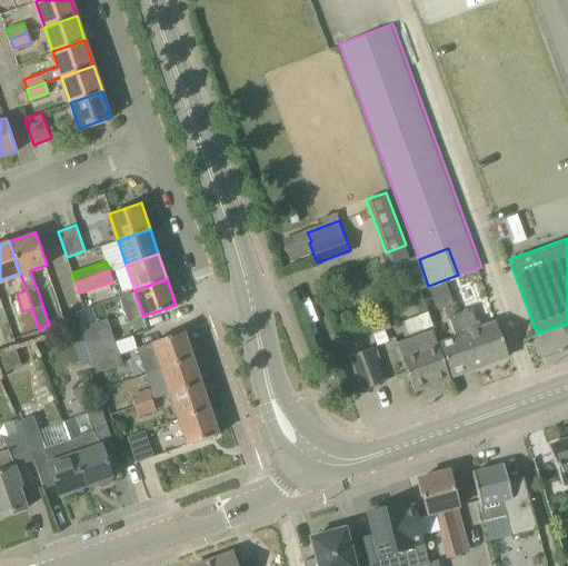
[(475,367),(509,355),(497,321),(474,329),(471,324),(477,321),(472,307),(460,311),(475,349),(468,351),(475,367)]
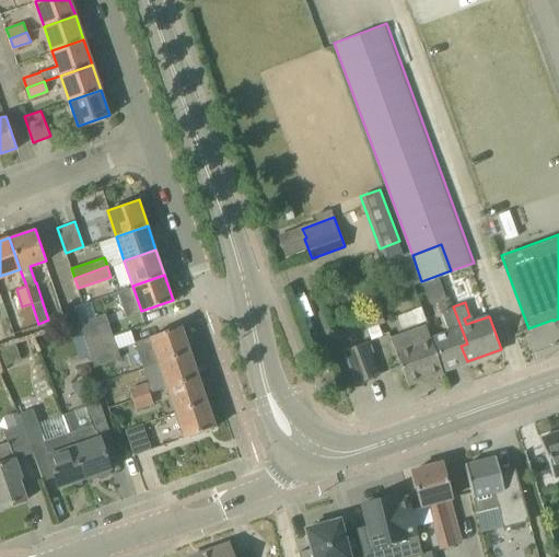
[(398,311),(402,325),(426,321),(422,305),(398,311)]
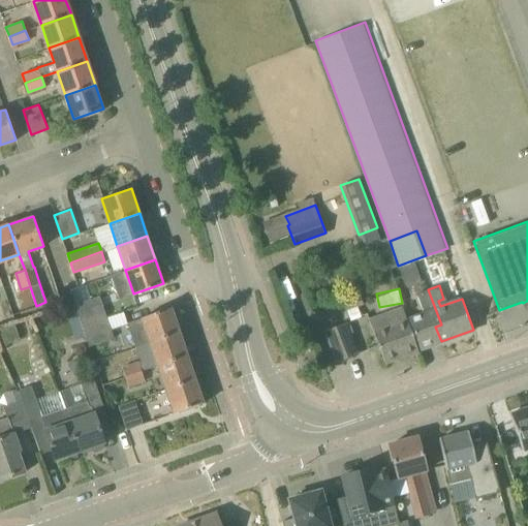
[(420,348),(441,341),(435,327),(441,325),(428,289),(417,292),(423,306),(428,304),(430,310),(409,317),(420,348)]
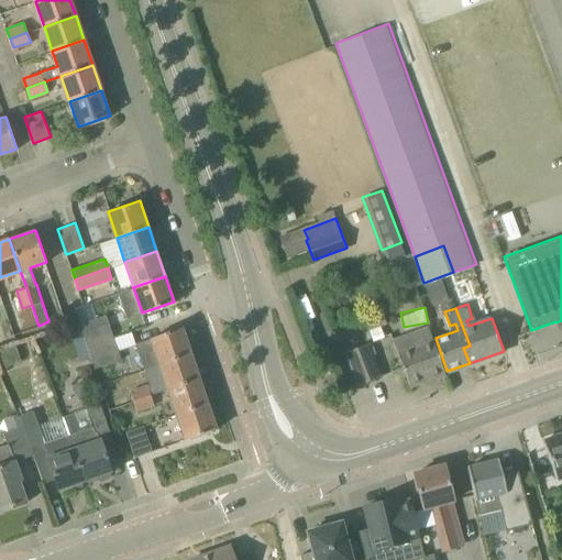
[(106,315),(84,321),(80,322),(88,346),(112,337),(106,315)]
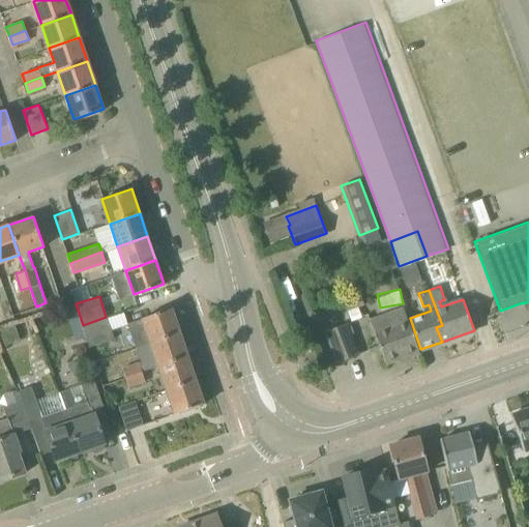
[(150,342),(180,331),(172,308),(142,318),(150,342)]
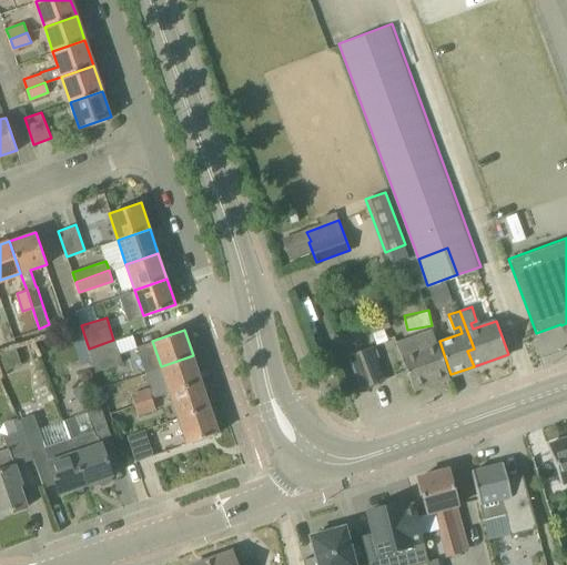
[(413,387),(448,375),(437,344),(432,330),(397,342),(413,387)]
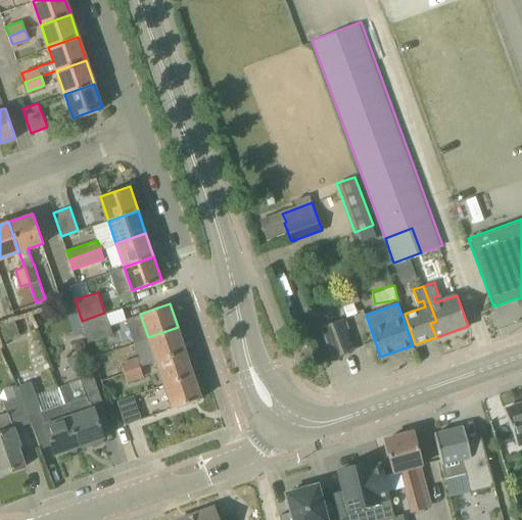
[(104,313),(82,321),(89,341),(111,334),(104,313)]
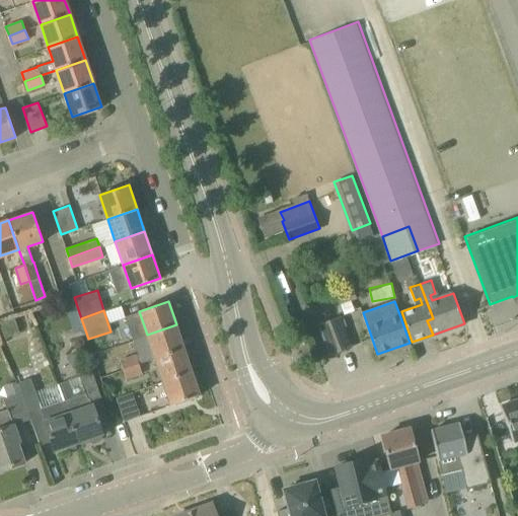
[(14,317),(0,322),(0,332),(2,338),(19,332),(14,317)]
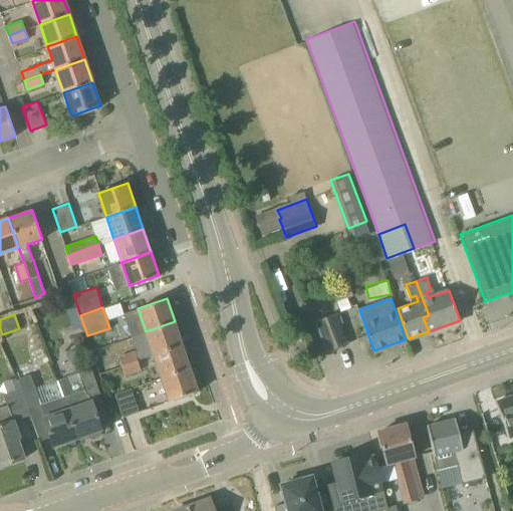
[(347,343),(340,324),(336,314),(317,320),(328,350),(347,343)]
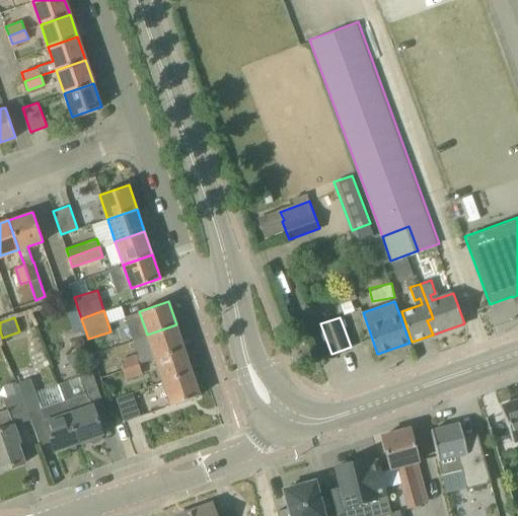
[(176,324),(147,335),(154,357),(183,348),(176,324)]
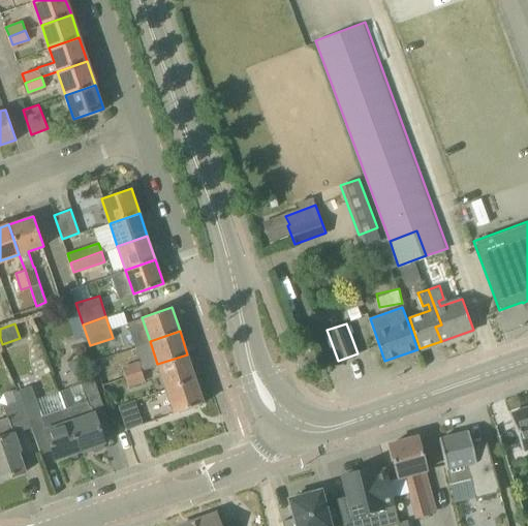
[(187,354),(157,364),(165,389),(195,378),(187,354)]
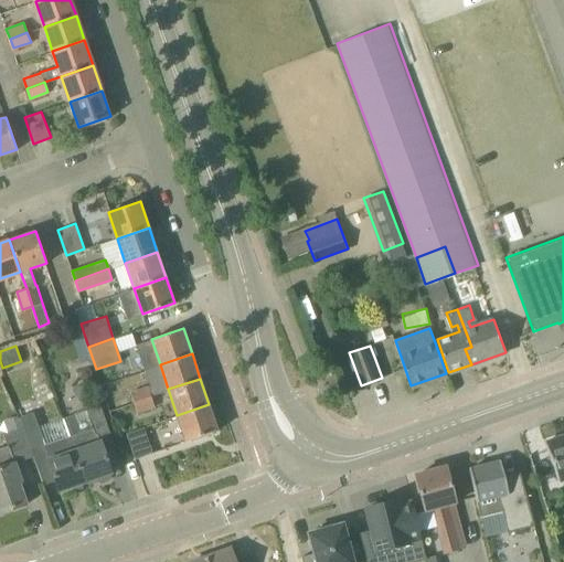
[(134,401),(151,395),(148,385),(130,391),(134,401)]
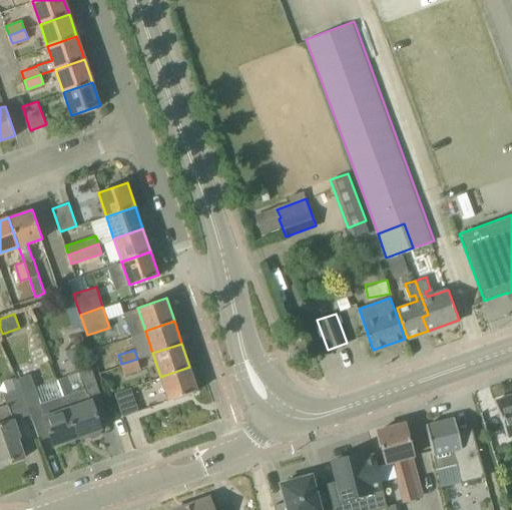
[(137,359),(121,364),(124,373),(140,367),(137,359)]
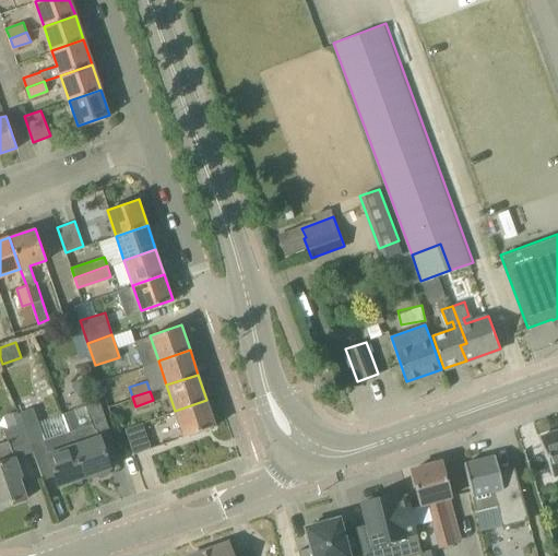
[(63,415),(69,432),(85,477),(97,473),(97,474),(102,476),(107,474),(109,470),(109,469),(111,468),(106,452),(117,449),(99,400),(63,413),(63,415)]
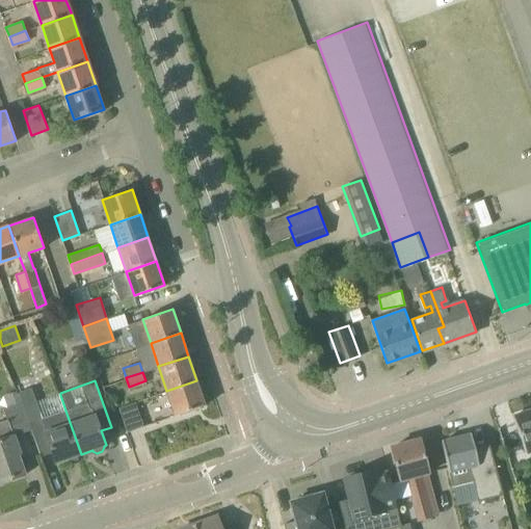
[(166,391),(175,415),(205,404),(196,380),(166,391)]
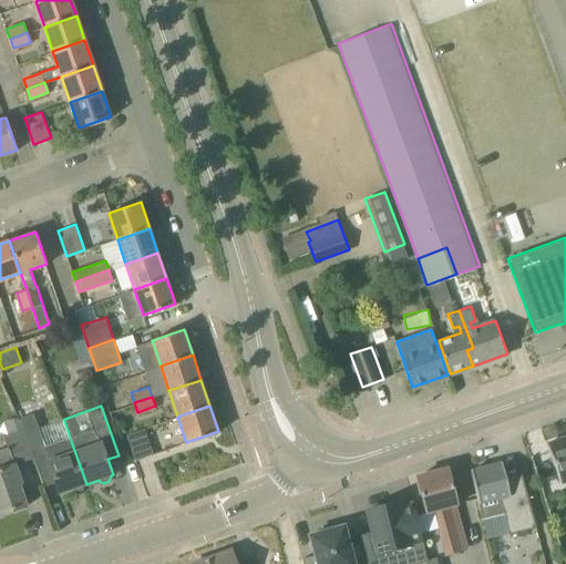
[(23,429),(22,430),(34,458),(35,457),(43,481),(54,478),(60,493),(86,484),(70,438),(64,421),(39,430),(33,413),(20,418),(23,429)]
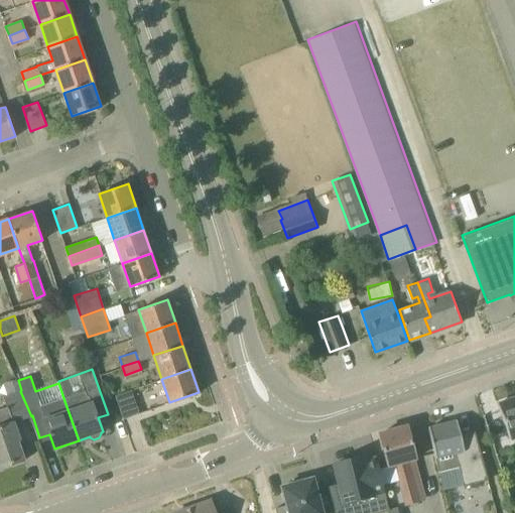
[(140,412),(133,393),(132,390),(116,395),(124,418),(140,412)]
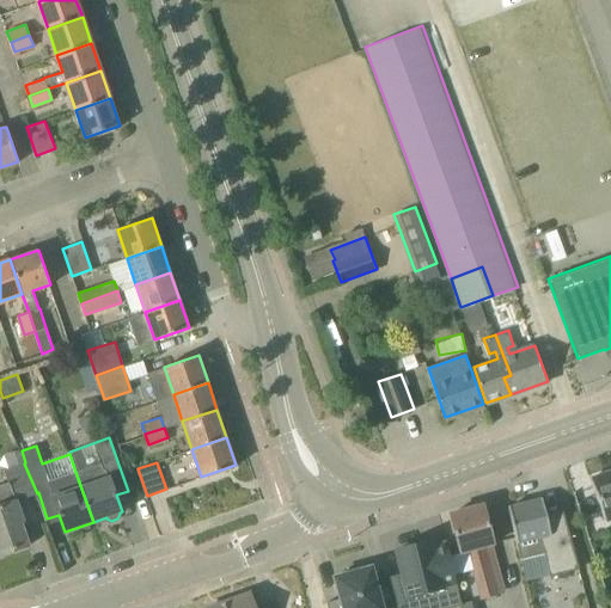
[(17,501),(37,493),(24,464),(6,470),(10,481),(0,484),(0,503),(1,505),(0,505),(0,553),(29,544),(20,521),(24,520),(17,501)]
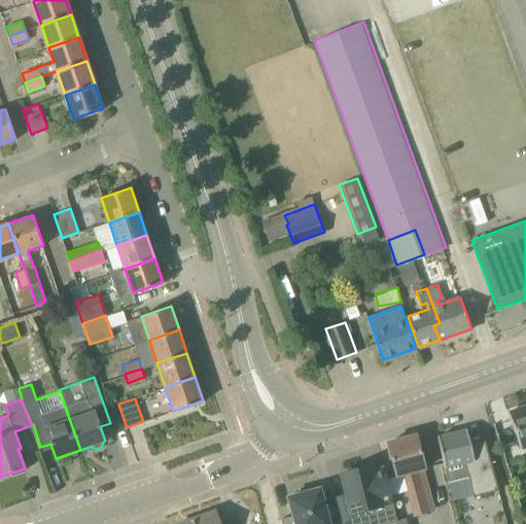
[(521,448),(525,446),(525,405),(509,412),(521,448)]
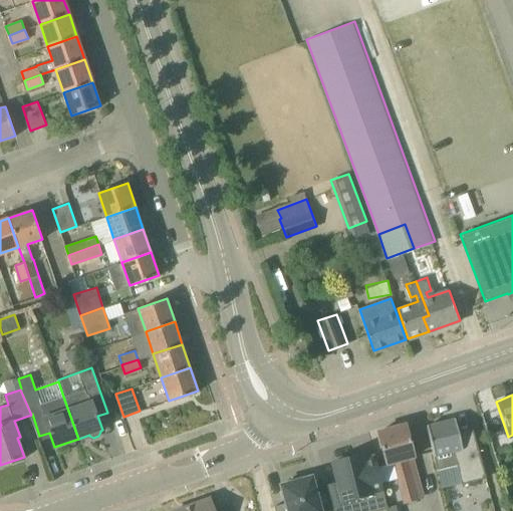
[(415,456),(406,424),(378,432),(387,464),(394,462),(405,502),(420,498),(409,458),(415,456)]
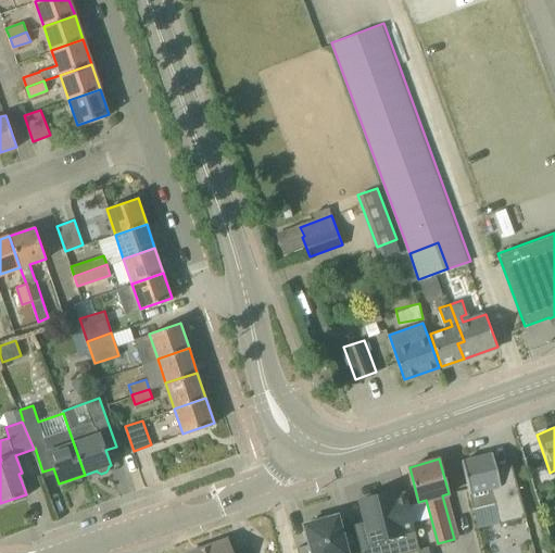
[(502,535),(529,528),(514,474),(499,477),(495,464),(465,472),(472,504),(494,499),(502,535)]
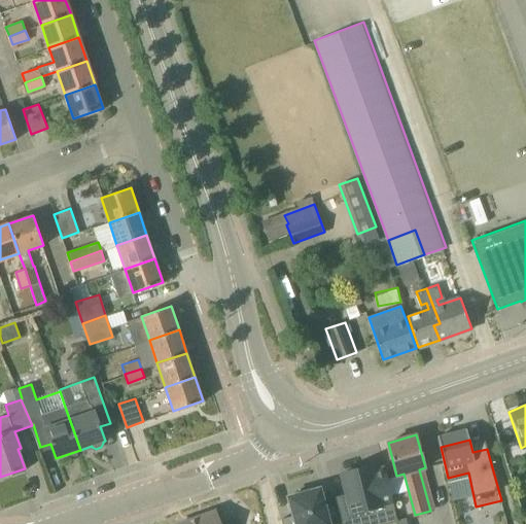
[(372,465),(342,473),(351,514),(382,507),(382,504),(393,502),(385,466),(373,468),(372,465)]
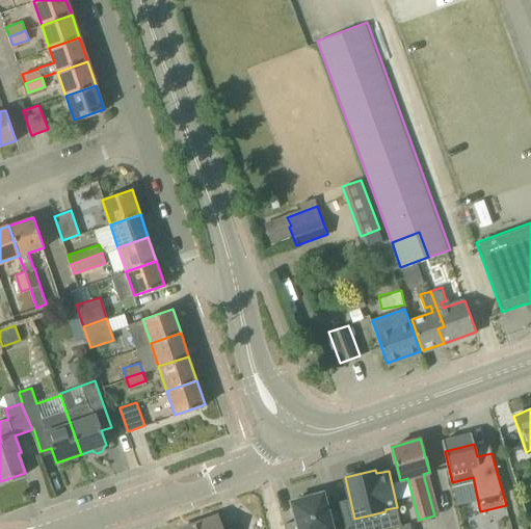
[(302,494),(303,498),(291,501),(296,520),(284,523),(285,528),(333,528),(323,493),(310,496),(309,492),(302,494)]
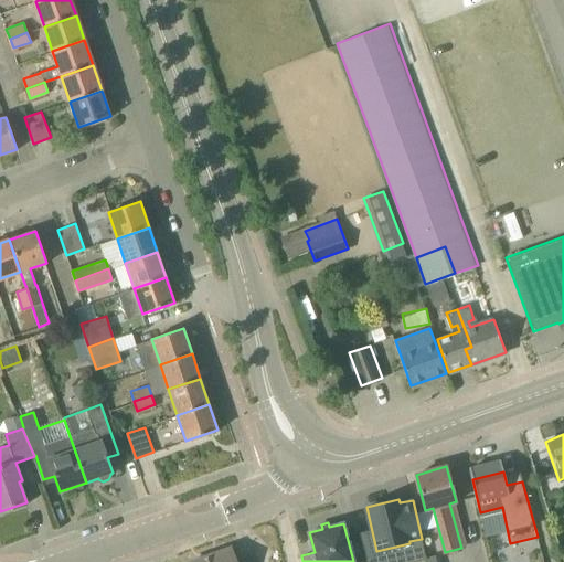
[(212,561),(237,561),(233,548),(210,555),(212,561)]
